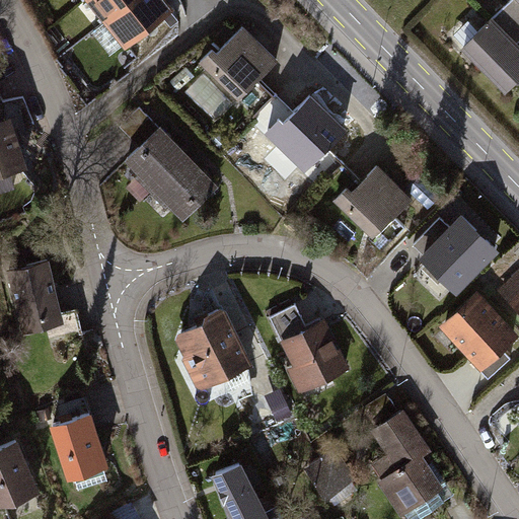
[(135,0),(90,0),(104,17),(99,21),(102,25),(107,22),(135,0)]
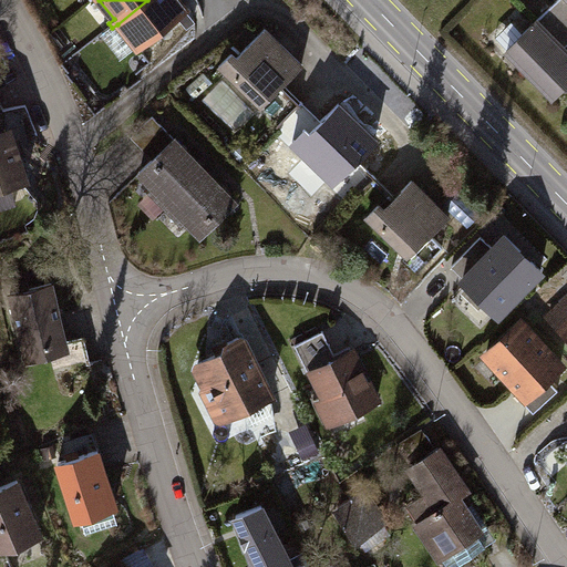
[(191,10),(182,0),(148,0),(117,24),(138,51),(191,10)]
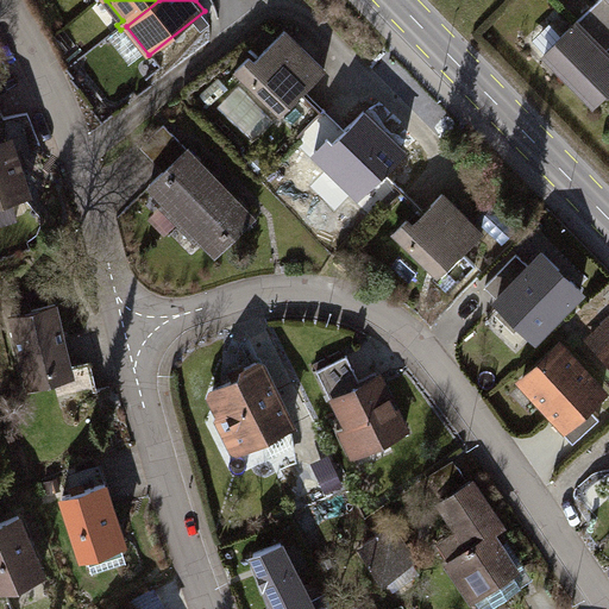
[(608,0),(601,0),(595,7),(608,22),(608,0)]
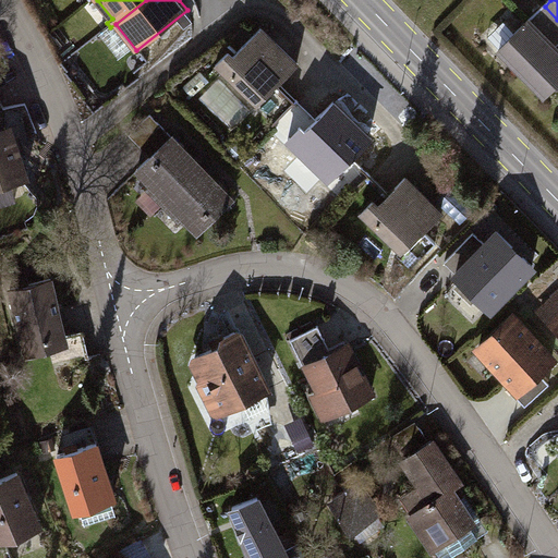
[(496,50),(542,96),(557,80),(557,46),(557,20),(544,7),(532,20),(530,16),(496,50)]
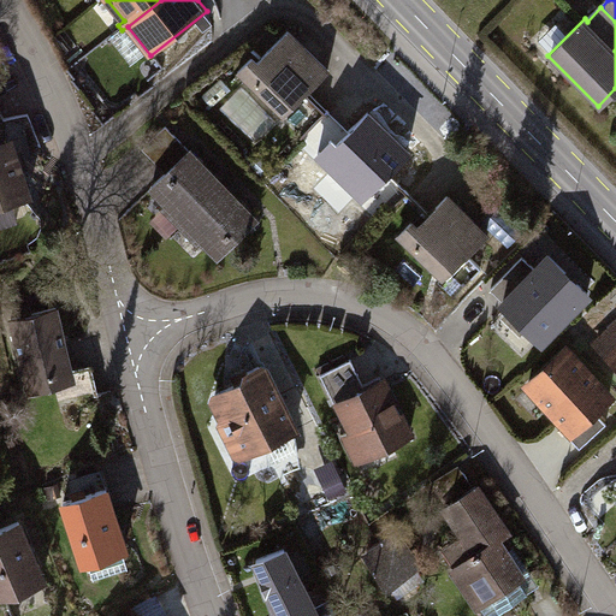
[(253,60),(240,73),(282,113),(303,90),(306,94),(327,72),(289,34),(270,54),(259,65),(253,60)]
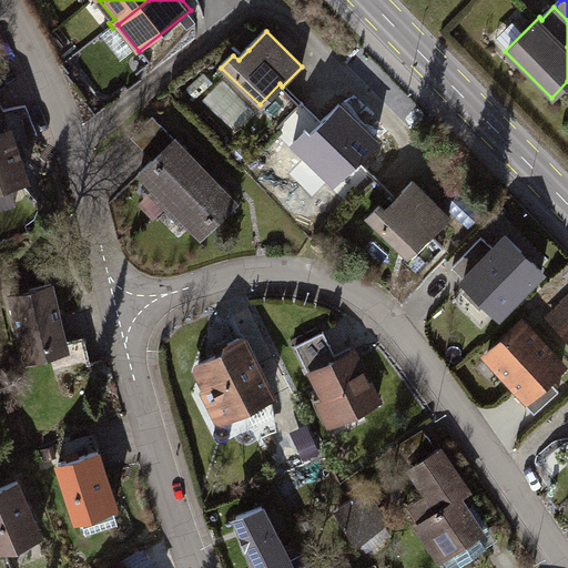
[(260,104),(257,108),(277,128),(301,104),(282,87),(280,83),(260,104)]
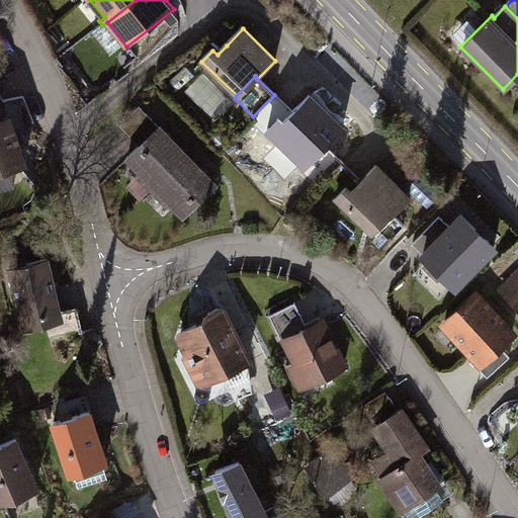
[(274,95),(253,116),(269,132),(280,120),(284,124),(293,115),(274,95)]
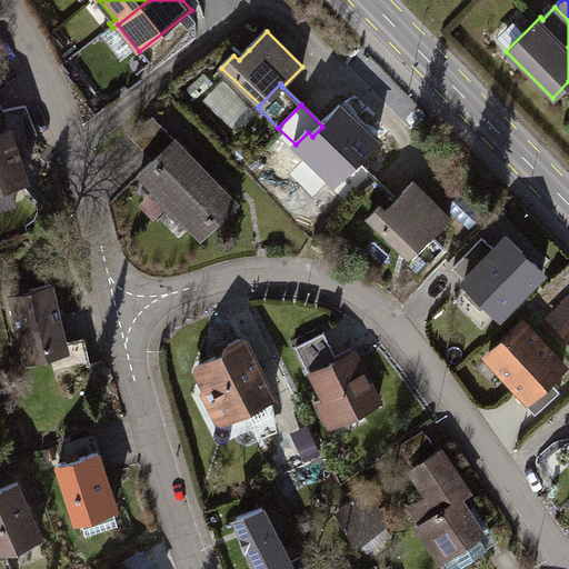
[(308,132),(296,145),(333,181),(355,160),(358,162),(377,143),(341,108),(322,127),(312,137),(308,132)]
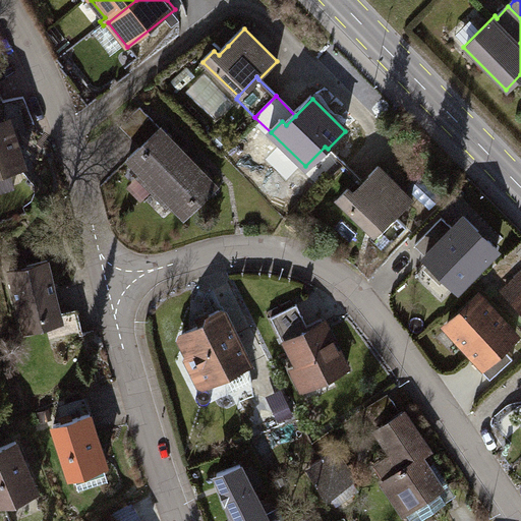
[(142,149),(130,160),(184,215),(215,184),(140,108),(121,126),(142,149)]
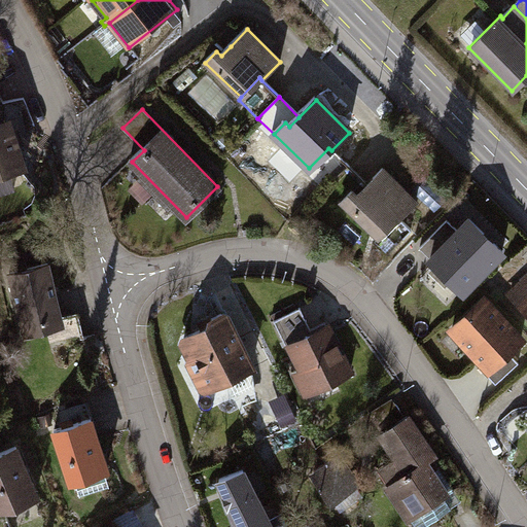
[(8,121),(0,124),(0,175),(24,168),(8,121)]
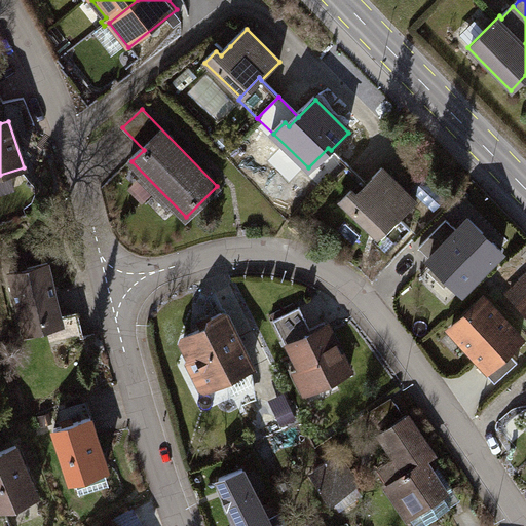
[(328,148),(306,170),(325,187),(346,165),(328,148)]
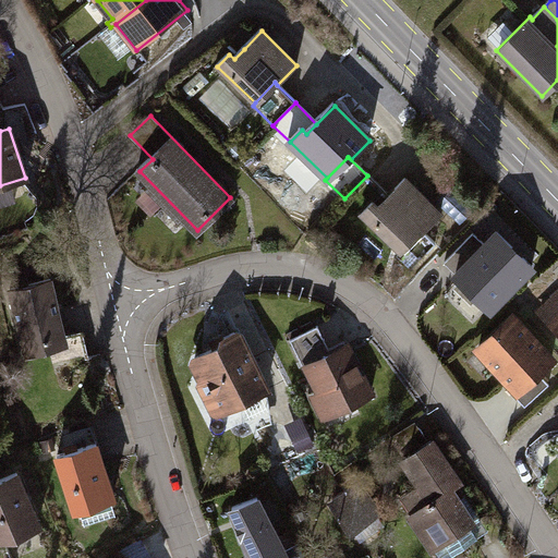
[(367,176),(344,198),(362,216),(374,203),(379,208),(389,198),(367,176)]
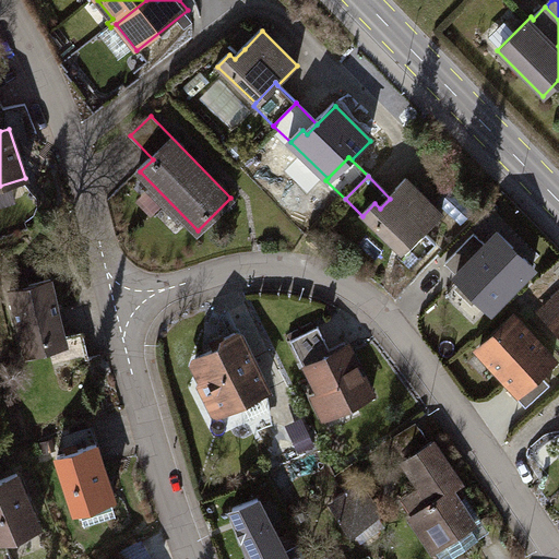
[(375,203),(363,216),(414,266),(436,244),(425,233),(442,215),(407,180),(390,199),(380,209),(375,203)]
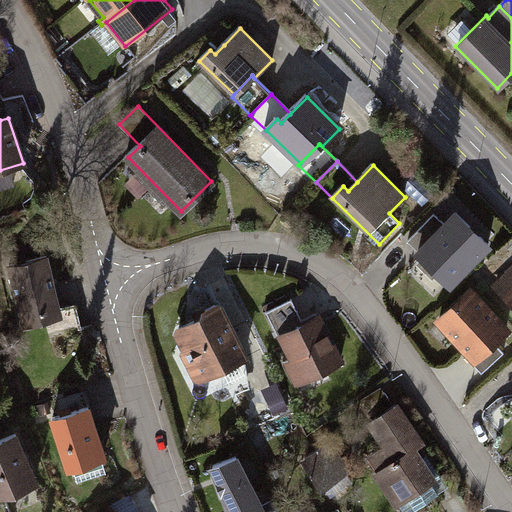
[(465,223),(458,230),(449,222),(419,253),(452,285),(490,246),(465,223)]
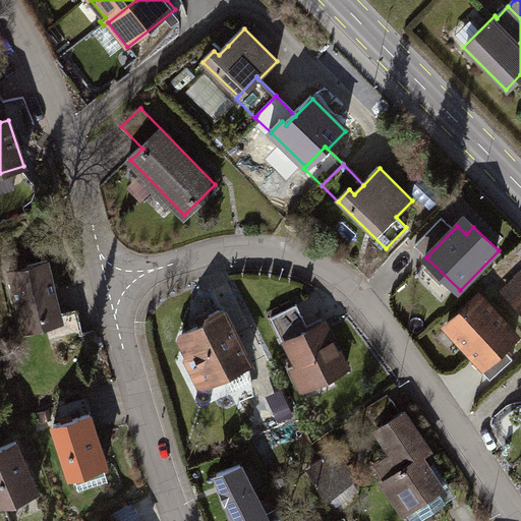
[(47,263),(9,273),(24,332),(62,323),(47,263)]
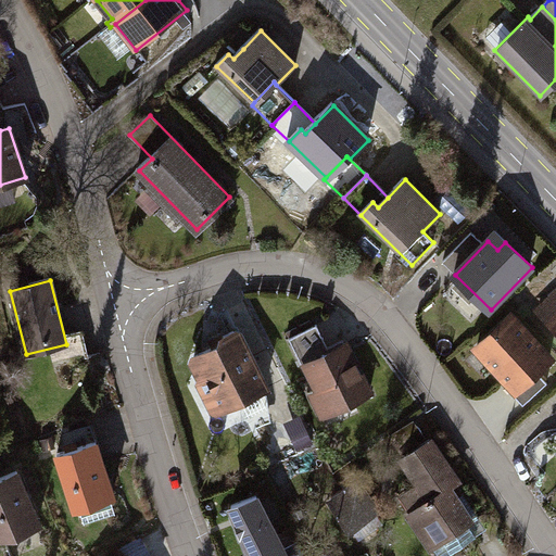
[(555,295),(541,311),(555,326),(555,295)]
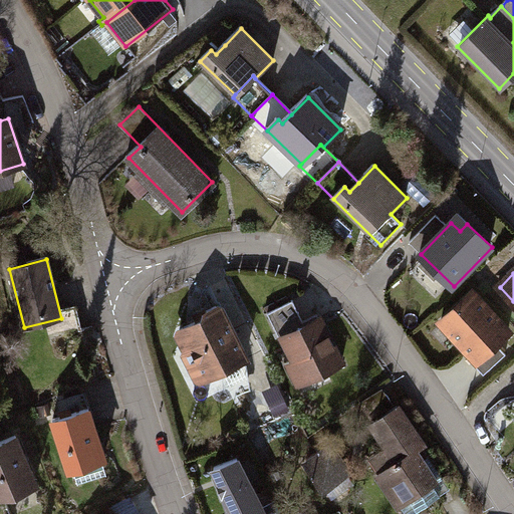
[(512,332),(475,292),(442,322),(479,363),(476,366),(485,375),(507,355),(498,345),(512,332)]
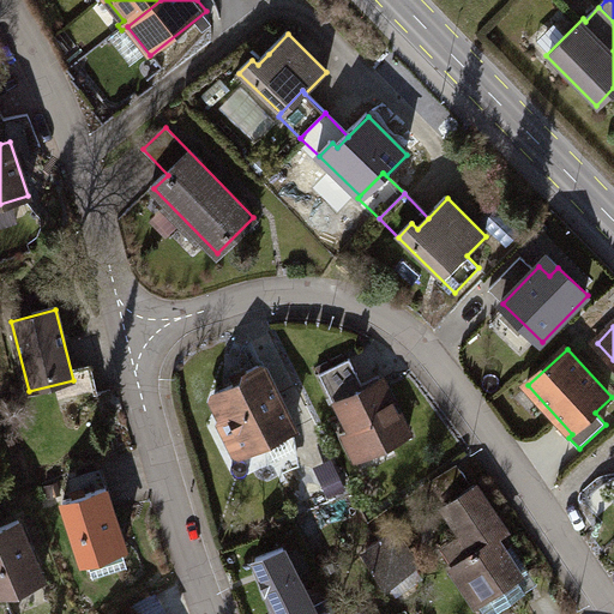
[(409,435),(380,377),(362,385),(350,361),(320,375),(335,404),(338,403),(365,457),(409,435)]
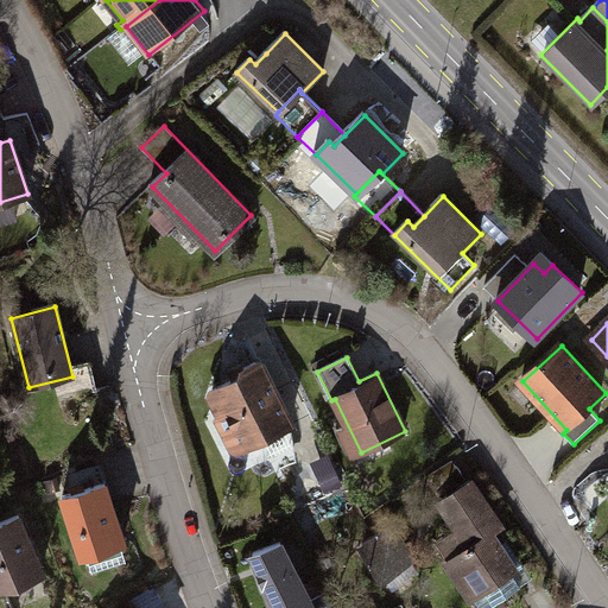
[(284,430),(293,425),(264,366),(255,362),(240,369),(239,378),(209,392),(207,398),(215,415),(222,418),(239,451),(248,447),(284,430)]
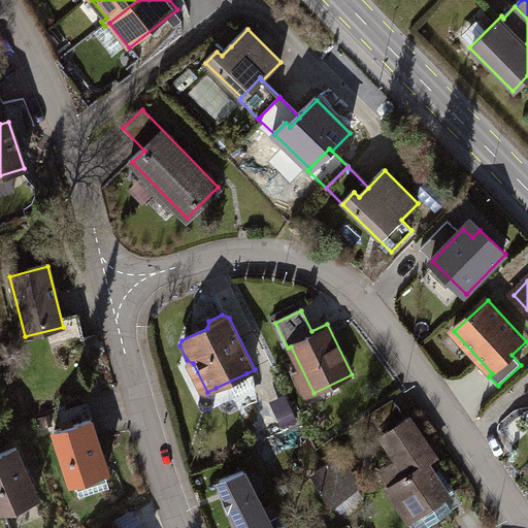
[(260,400),(246,373),(216,388),(229,416),(260,400)]
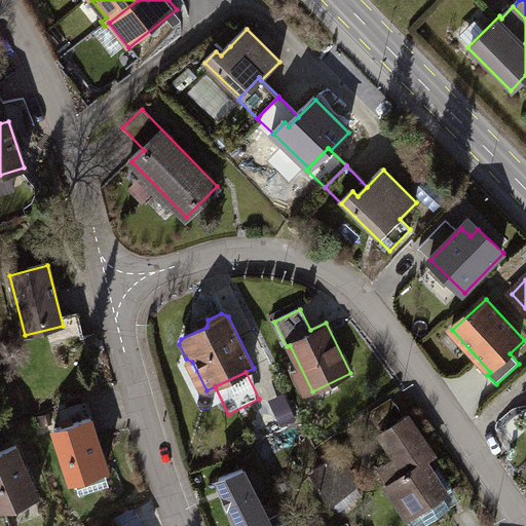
[(381,428),(403,415),(392,399),(371,413),(381,428)]
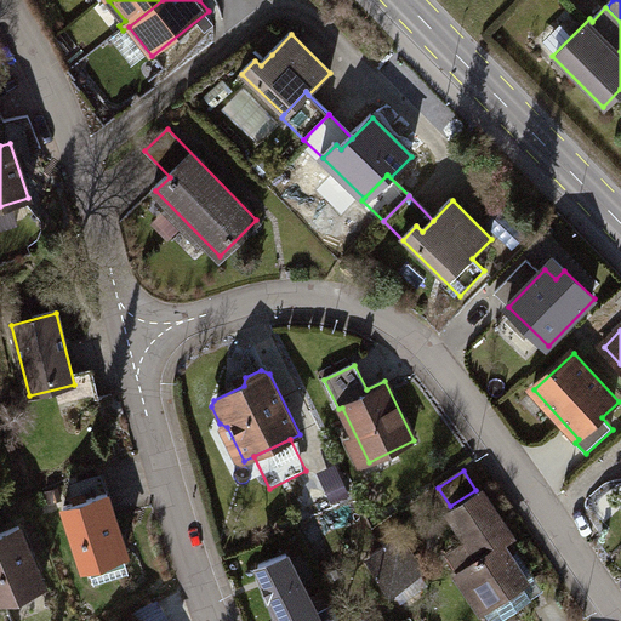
[(78,503),(63,508),(84,570),(127,556),(102,478),(73,488),(78,503)]
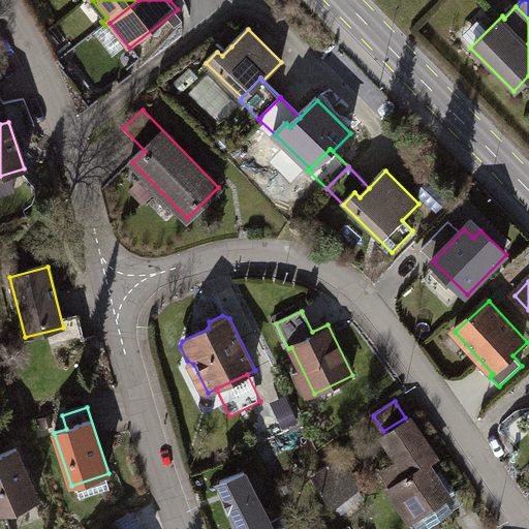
[(399,463),(381,475),(416,528),(424,528),(458,506),(431,465),(439,460),(412,418),(382,438),(399,463)]
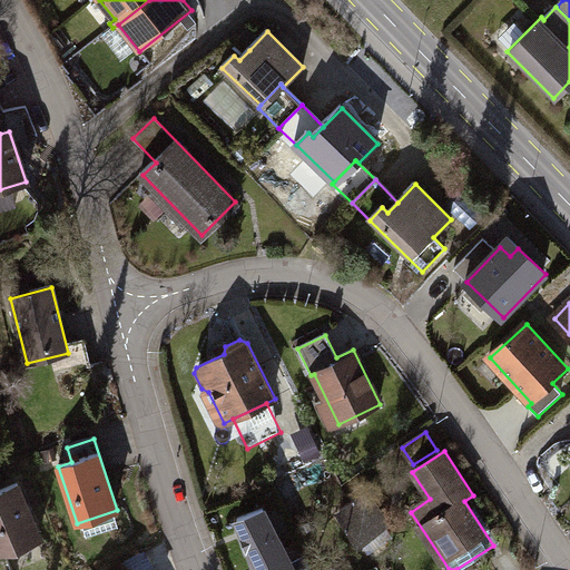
[(19,484),(0,492),(0,552),(1,554),(41,538),(19,484)]
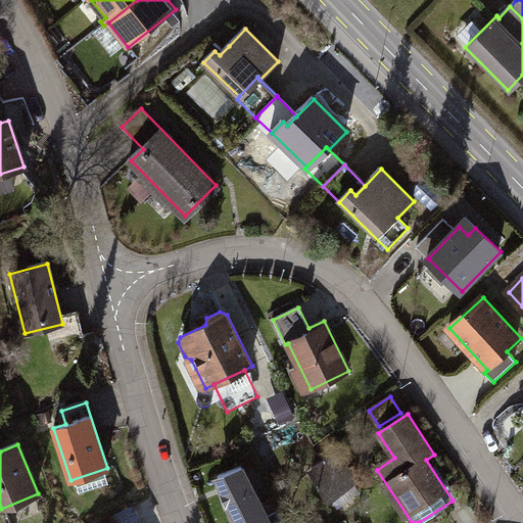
[(337,454),(313,471),(329,495),(354,479),(337,454)]
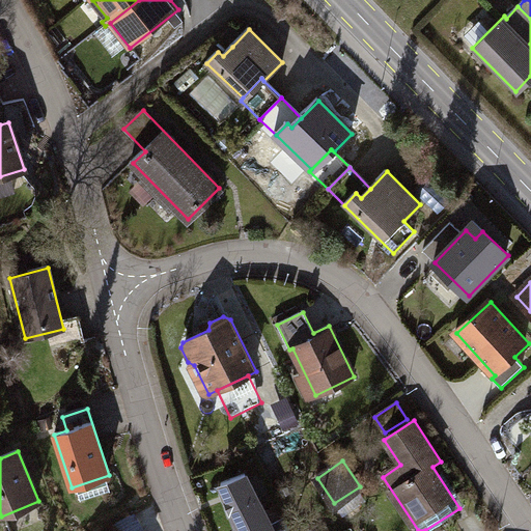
[(274,530),(245,473),(222,482),(240,530),(274,530)]
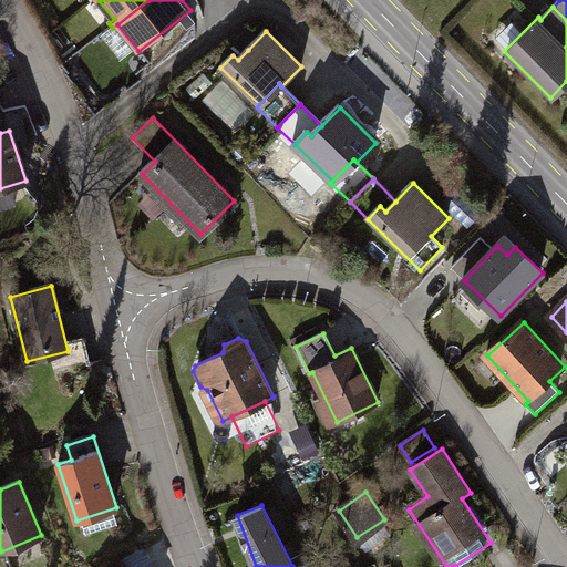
[(129,566),(148,566),(154,564),(145,548),(124,560),(129,566)]
